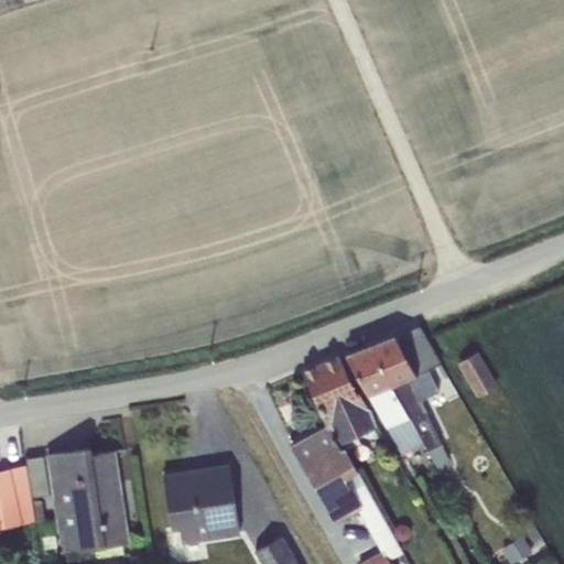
[(0,0),(0,10),(35,0),(0,0)]
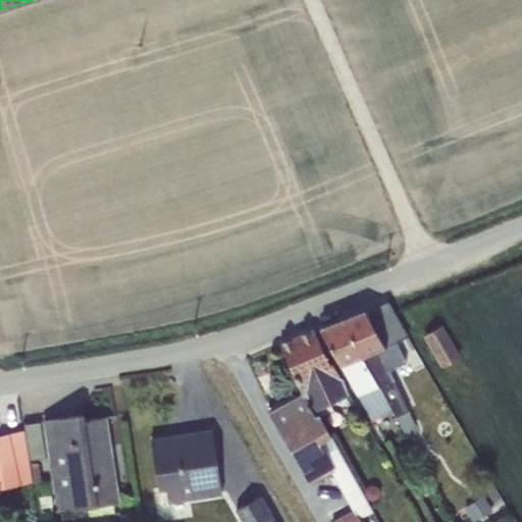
[(364,311),(319,328),(358,398),(359,397),(372,420),(392,409),(405,432),(416,426),(388,370),(407,361),(397,342),(404,337),(387,302),(365,311),(364,311)]
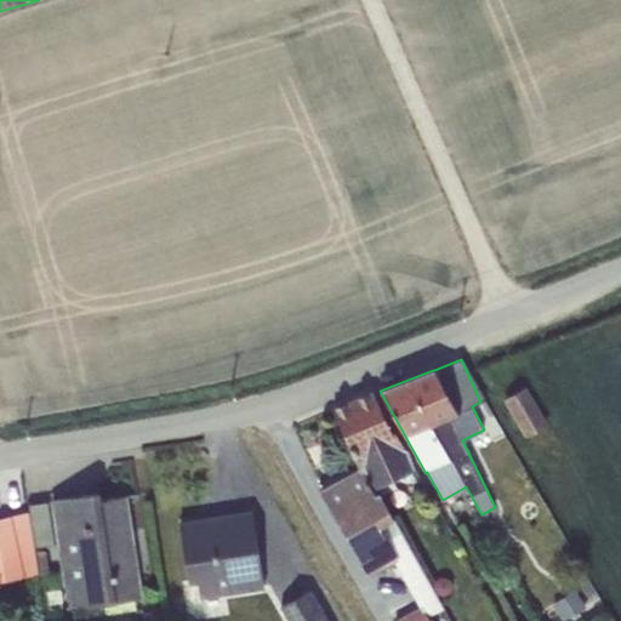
[(525,386),(501,399),(524,437),(547,423),(525,386)]
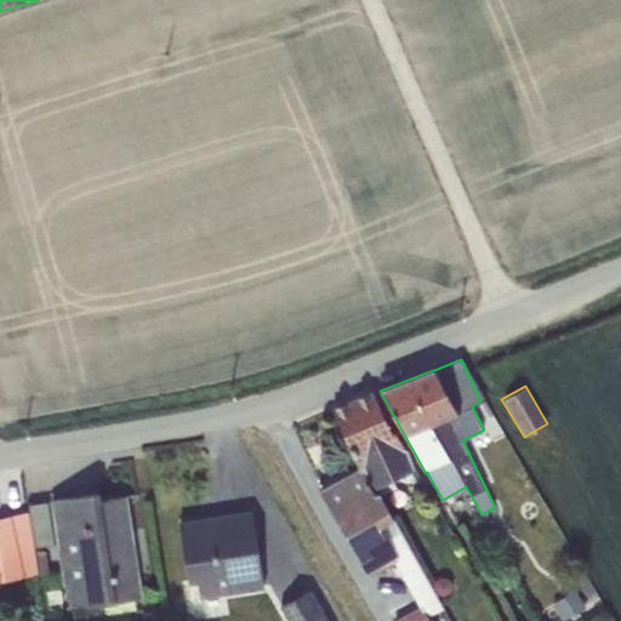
[(372,392),(332,409),(360,471),(370,489),(416,466),(372,392)]
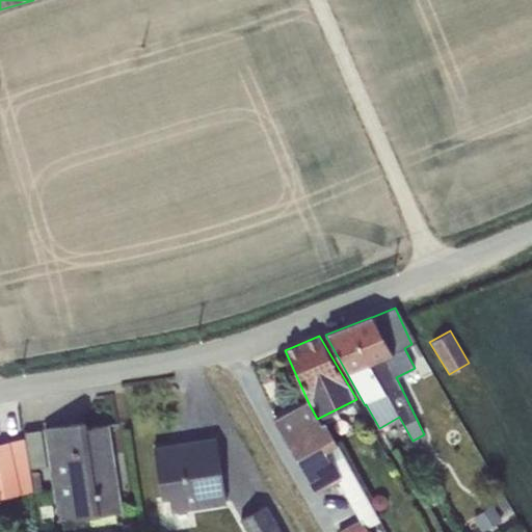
[(309,403),(275,422),(315,494),(339,481),(360,520),(338,531),(370,531),(368,528),(380,521),(325,422),(320,425),(317,419),(309,403)]
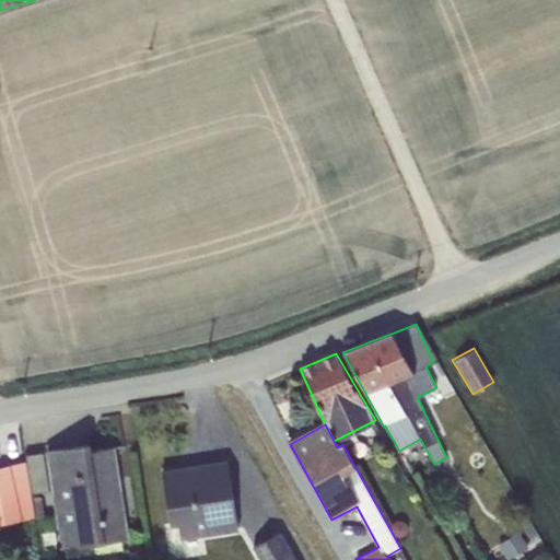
[(77,445),(47,450),(47,452),(53,489),(61,548),(126,539),(113,446),(88,451),(89,453),(78,454),(77,445)]
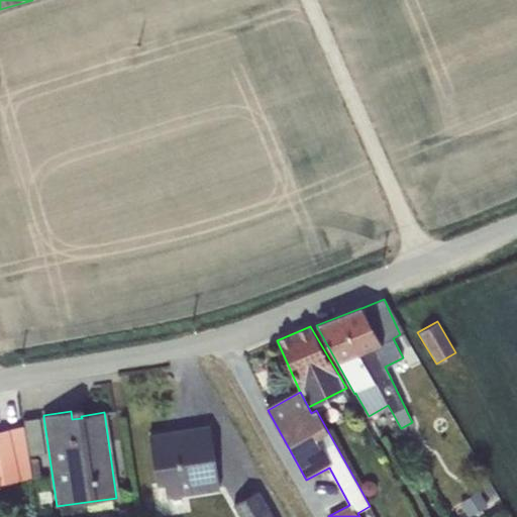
[(43,417),(23,420),(28,454),(48,451),(43,417)]
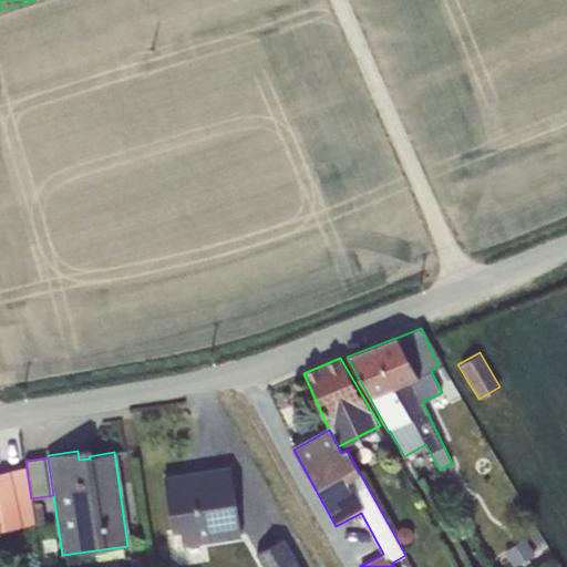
[(26,466),(9,471),(21,526),(34,524),(26,466)]
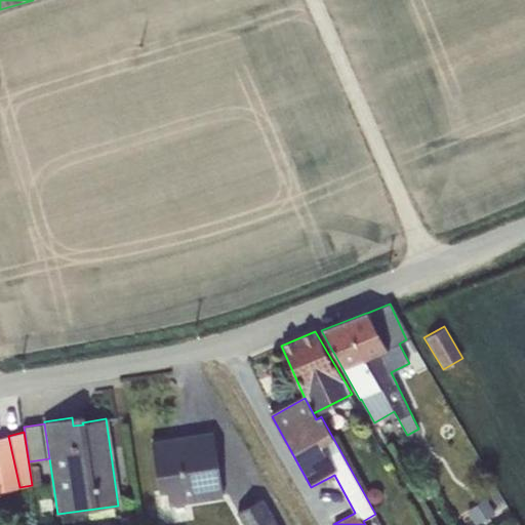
[(153,442),(151,443),(158,492),(166,491),(168,506),(224,497),(213,433),(183,438),(183,441),(153,445),(153,442)]
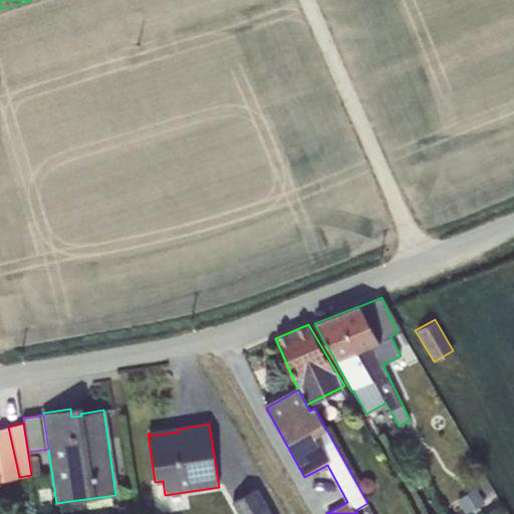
[(0,481),(19,477),(8,427),(0,428),(0,481)]
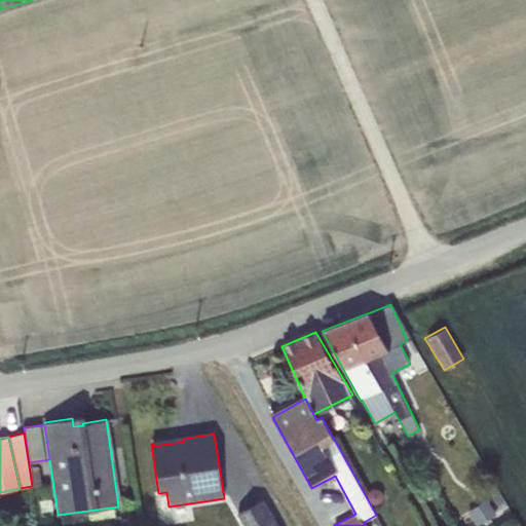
[(278,525),(263,498),(237,514),(243,525),(278,525)]
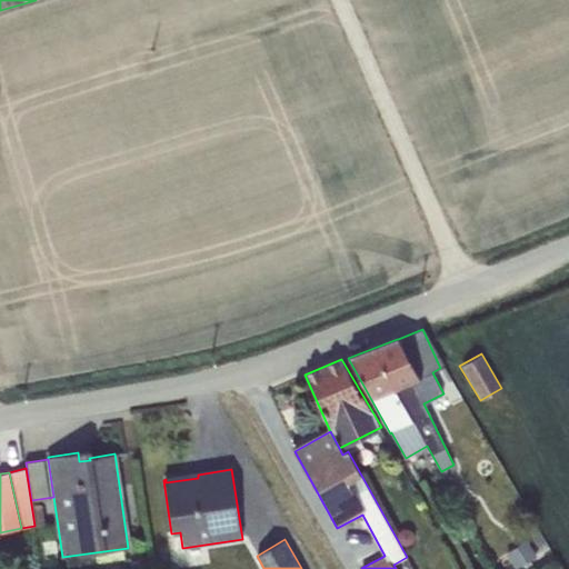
[(527,540),(508,551),(517,568),(536,556),(527,540)]
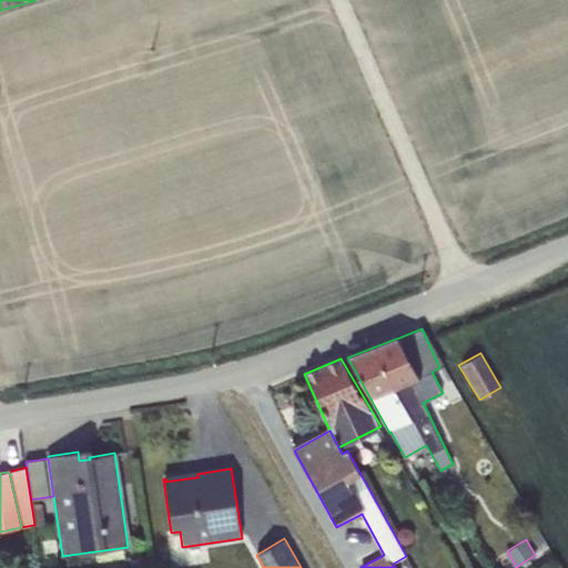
All buildings are outlined.
